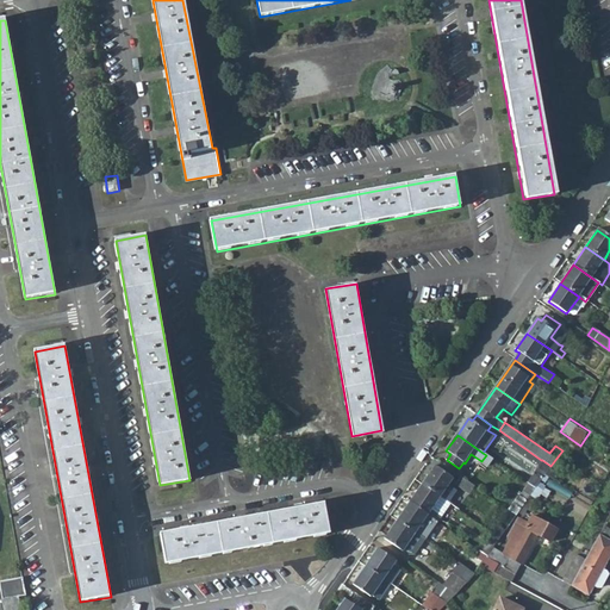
[(535,489),(546,474),(551,466),(542,460),(527,483),(535,489)]
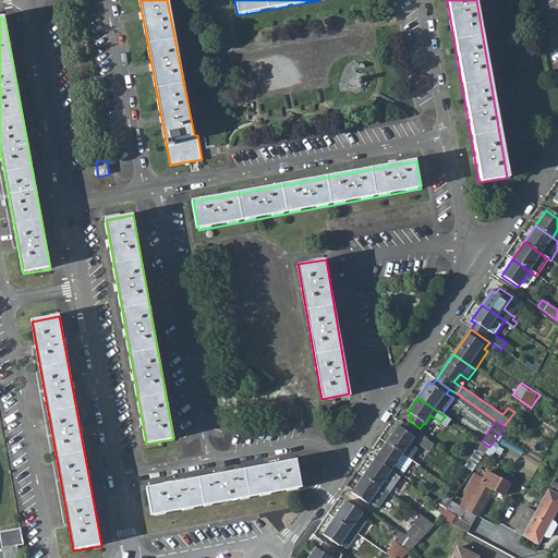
[(398,427),(386,445),(402,456),(414,439),(398,427)]
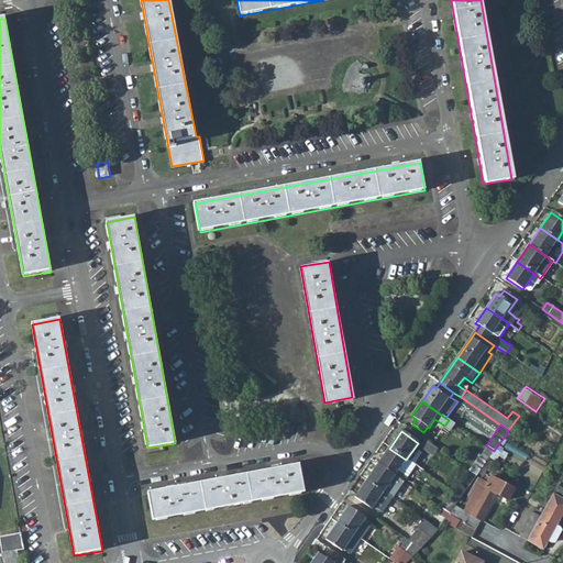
[(438,450),(426,441),(420,449),(432,457),(438,450)]
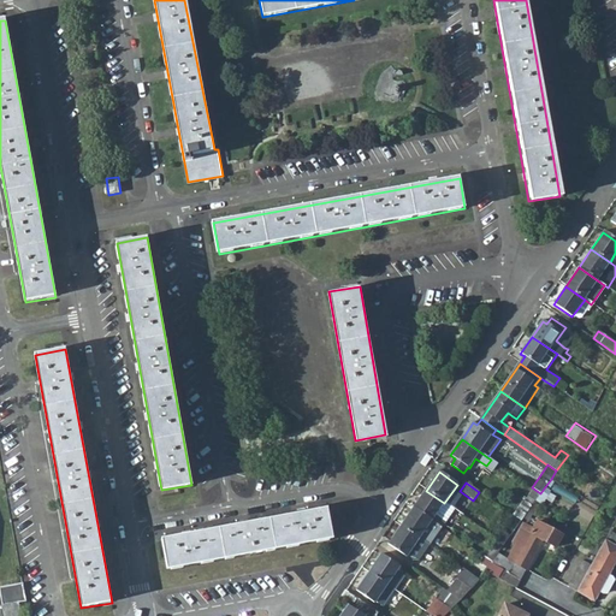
[(540,493),(532,487),(514,515),(521,521),(540,493)]
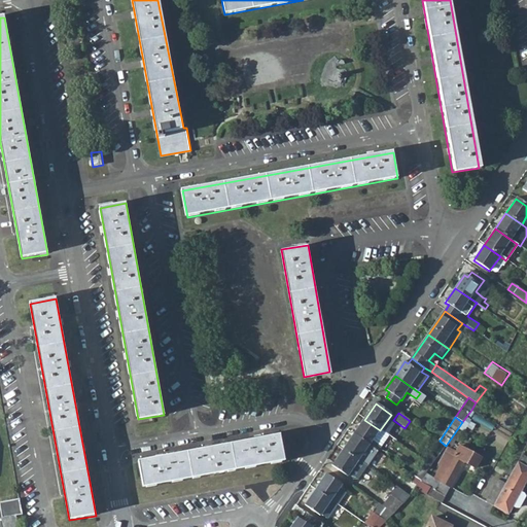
[(380,430),(364,420),(354,435),(370,446),(374,449),(379,452),(389,436),(380,430)]
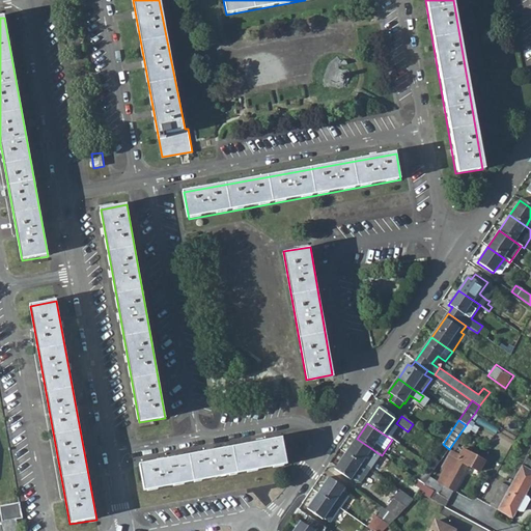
[(140,464),(144,490),(287,465),(283,439),(140,464)]
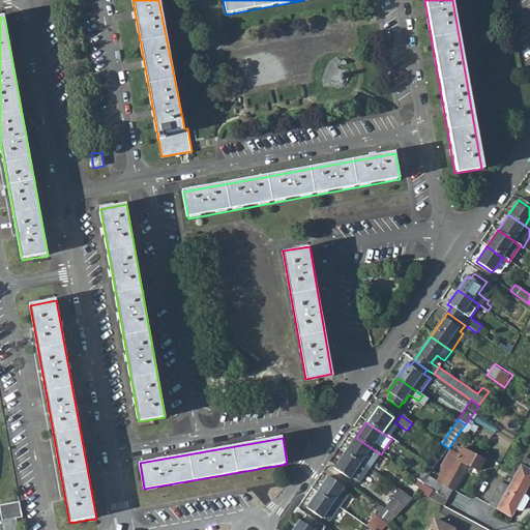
[(361,464),(369,452),(372,448),(356,438),(346,453),(361,464)]
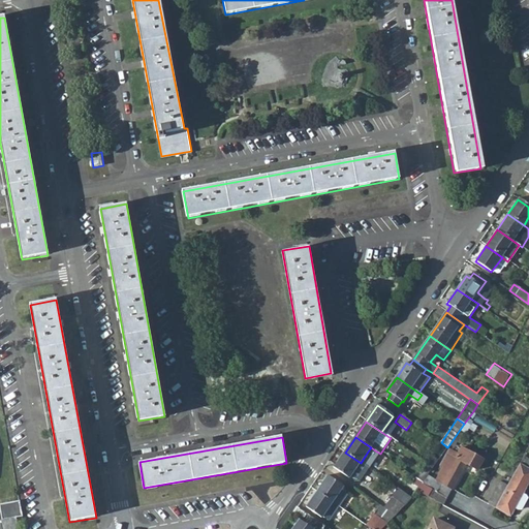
[(441,478),(439,481),(428,475),(423,483),(422,484),(431,489),(433,491),(434,490),(447,497),(453,488),(454,489),(466,463),(477,468),(483,458),(461,446),(458,453),(454,450),(449,448),(440,464),(448,469),(443,479),(441,478)]
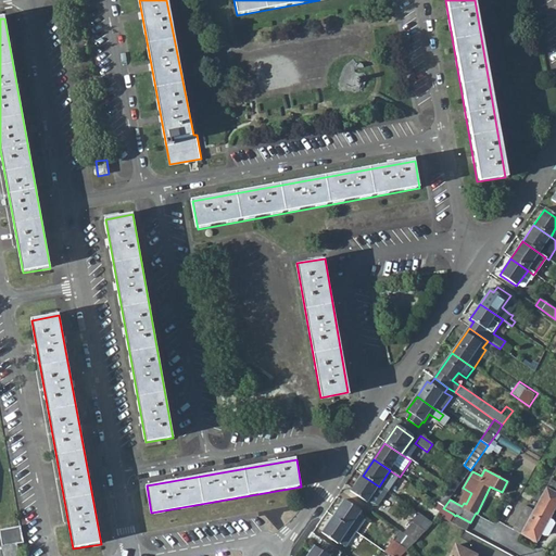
[(367,503),(374,507),(375,505),(378,507),(388,493),(379,487),(363,476),(351,492),(367,503)]
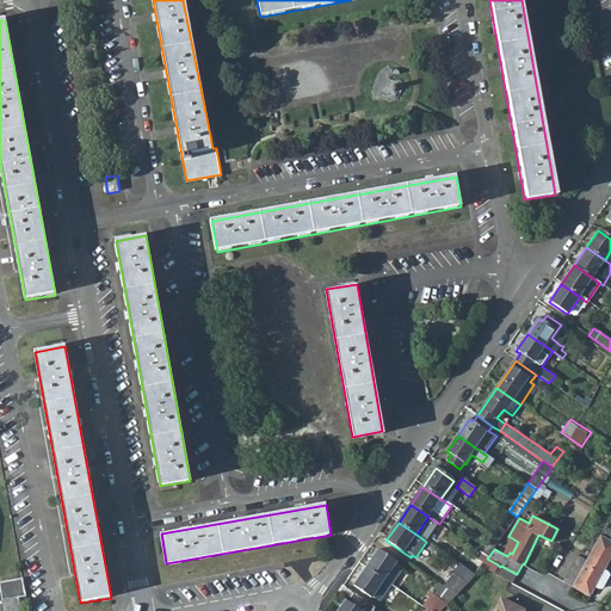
[(494,535),(500,539),(505,534),(495,528),(492,534),(494,535)]
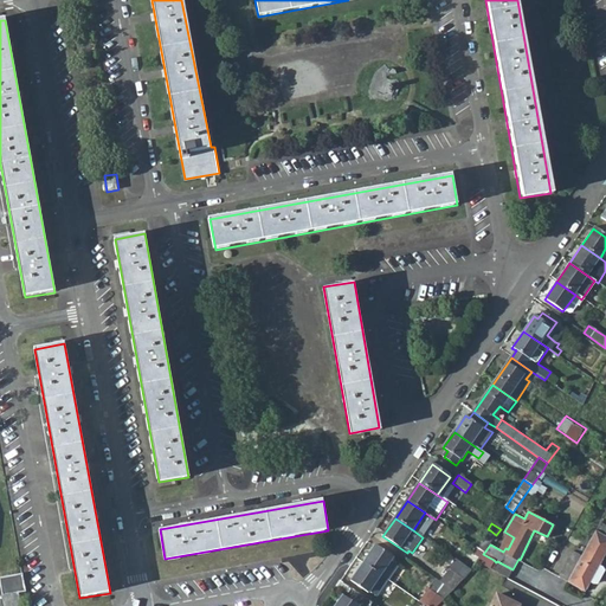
[(605,534),(595,529),(592,536),(605,545),(605,534)]
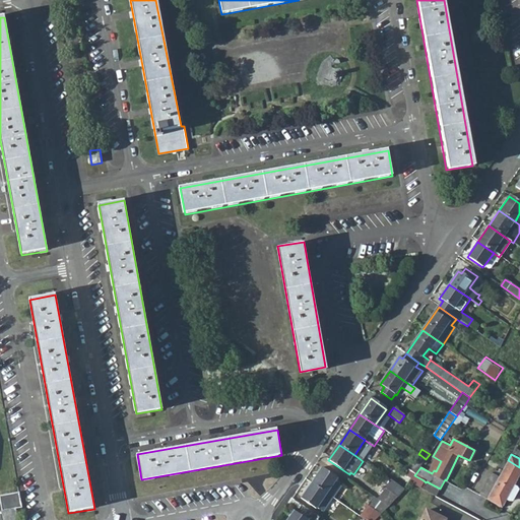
[(426,459),(420,455),(409,470),(415,474),(420,467),(426,459)]
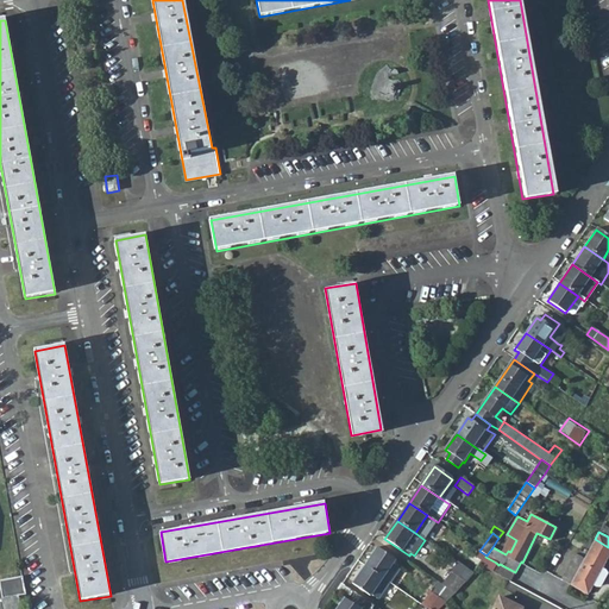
[(585,558),(571,583),(588,592),(594,584),(601,588),(608,571),(608,570),(602,566),(608,552),(608,547),(595,539),(585,558)]
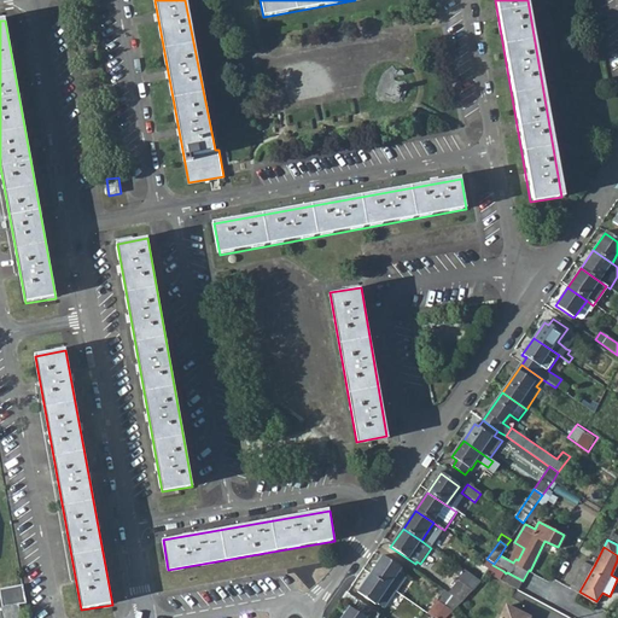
[(402,570),(384,557),(371,576),(396,593),(404,578),(398,575),(402,570)]
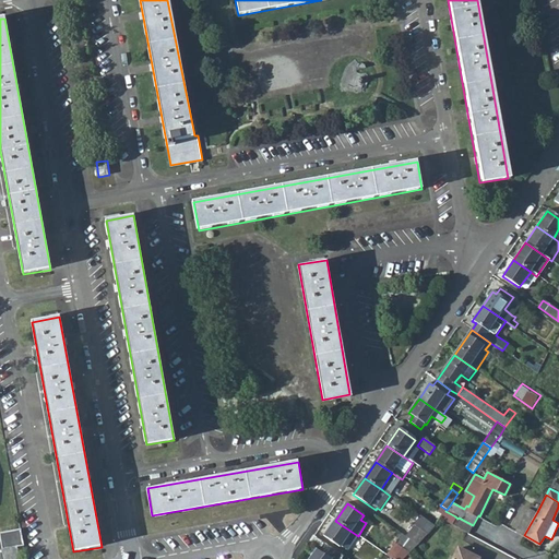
[(537,512),(528,507),(515,531),(524,535),(537,512)]
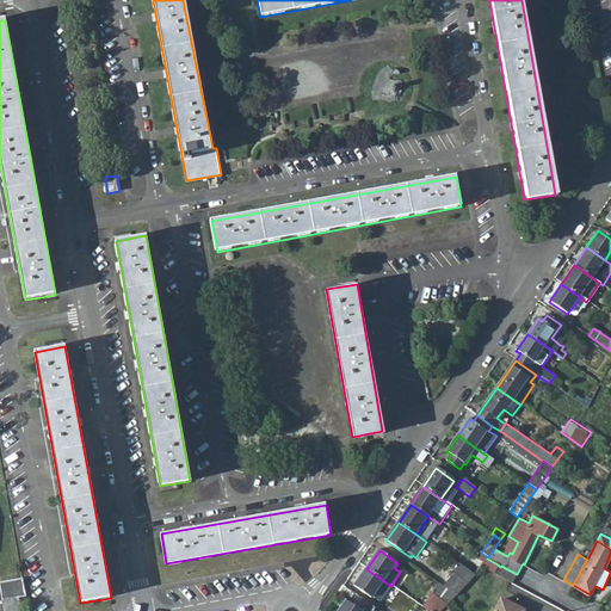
[(493,572),(512,582),(517,574),(501,566),(500,567),(498,565),(493,572)]
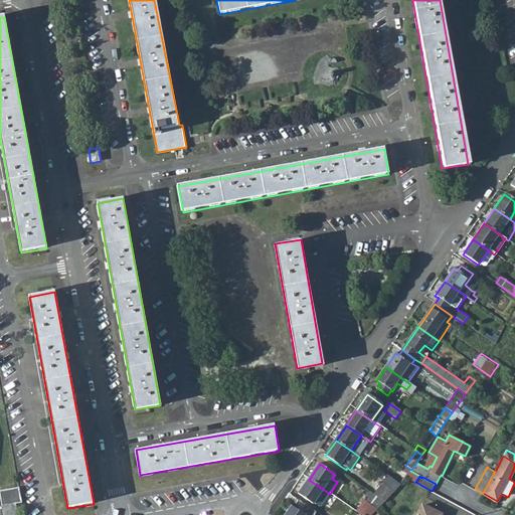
[(385,503),(387,501),(389,499),(392,495),(395,492),(398,489),(400,486),(400,485),(388,477),(375,497),(385,503)]
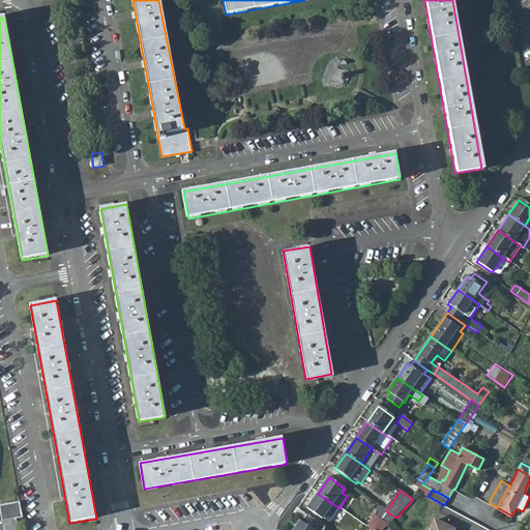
[(340,508),(318,494),(307,509),(322,520),(323,518),(329,523),(340,508)]
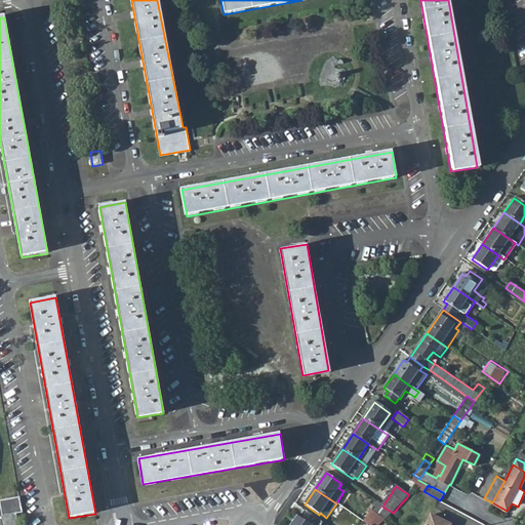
[(21,495),(0,498),(0,500),(2,515),(24,511),(21,495)]
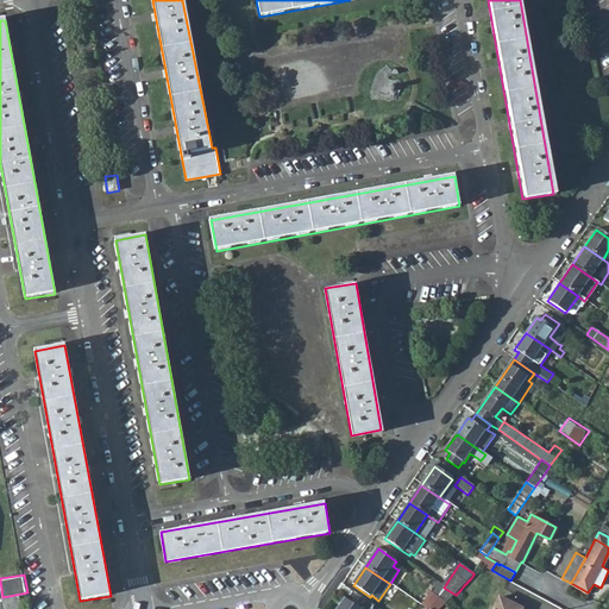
[(427,608),(440,608),(444,607),(446,604),(450,601),(453,598),(456,595),(444,588),(439,584),(422,606),(426,608),(427,608)]
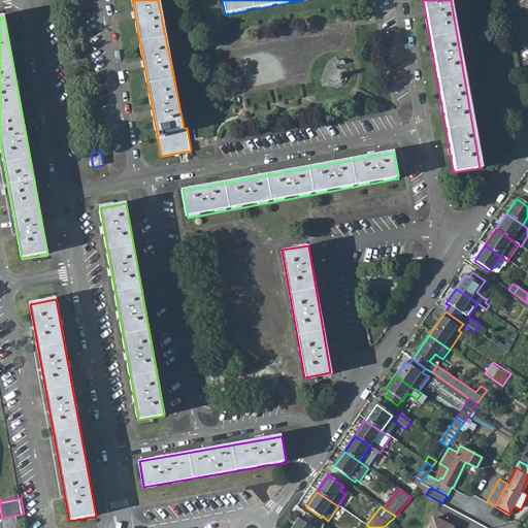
[(452,527),(453,526),(434,516),(427,527),(452,527)]
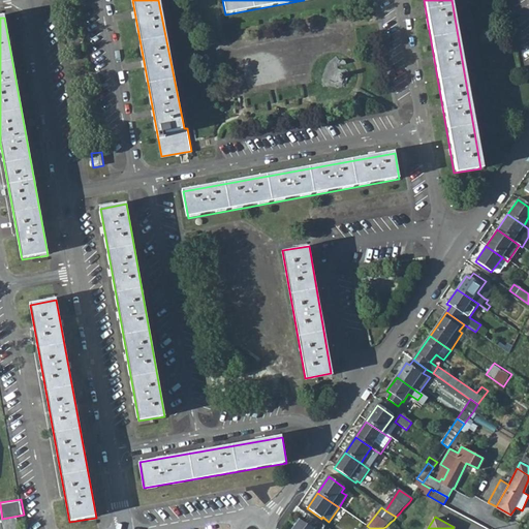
[(18,528),(16,518),(2,520),(3,528),(18,528)]
